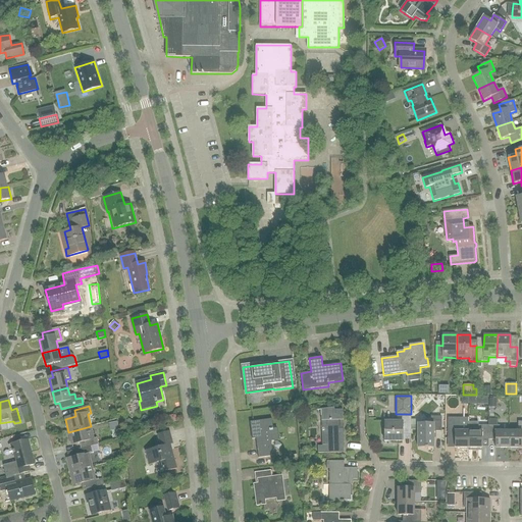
[(27,407),(20,408),(22,415),(29,414),(27,407)]
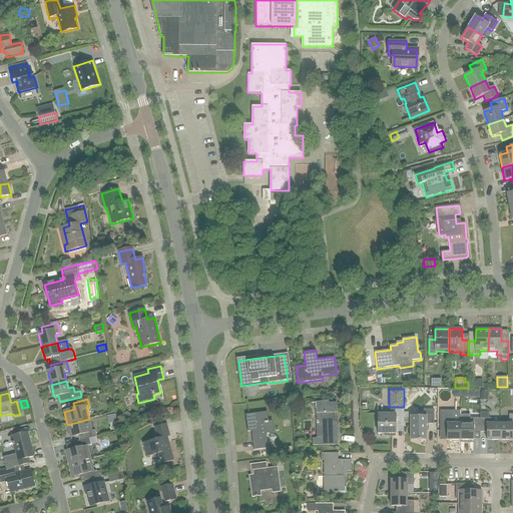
[(317,438),(313,439),(313,446),(335,445),(334,414),(336,413),(338,413),(337,403),(329,403),(329,401),(316,403),(316,414),(317,420),(323,420),(323,425),(323,428),(317,428),(317,438)]
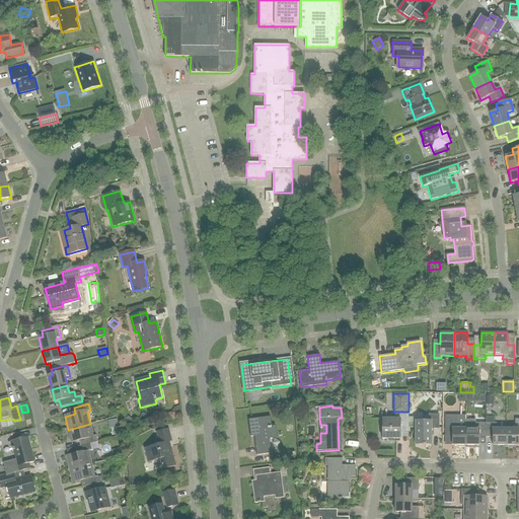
[(506,445),(506,429),(497,428),(497,418),(491,418),(491,412),(486,412),(486,423),(486,437),(493,437),(493,445),(506,445)]
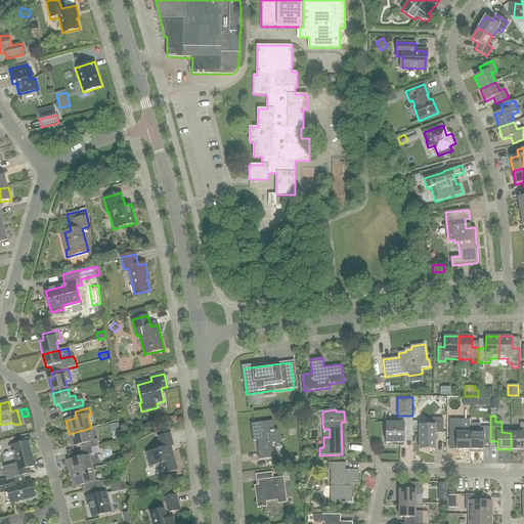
[(386,434),(386,443),(403,443),(403,432),(412,432),(412,419),(399,419),(399,423),(386,423),(386,434)]
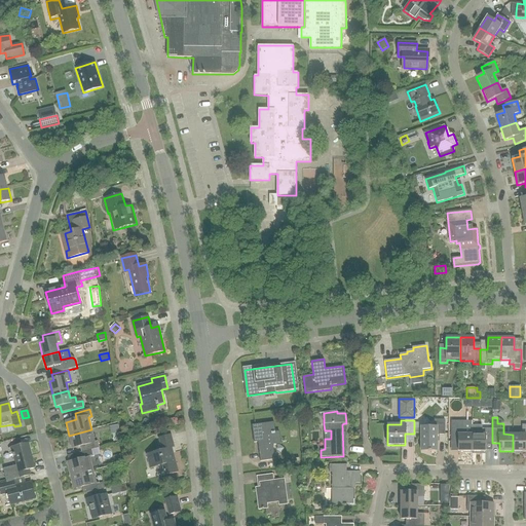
[(438,451),(438,436),(438,435),(445,435),(445,421),(436,420),(436,427),(421,427),(421,451),(438,451)]
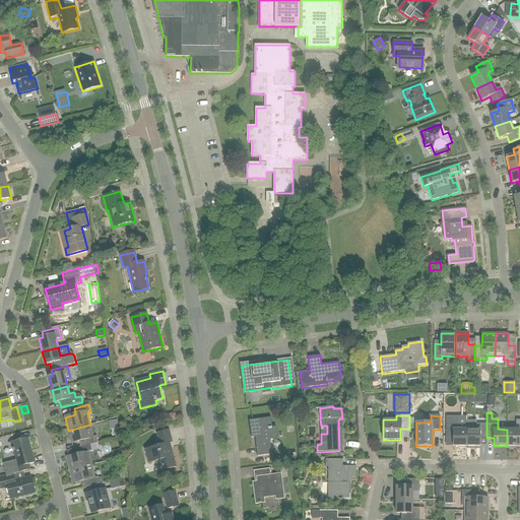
[(454,446),(466,446),(466,430),(466,420),(467,416),(446,416),(446,438),(453,438),(454,446)]
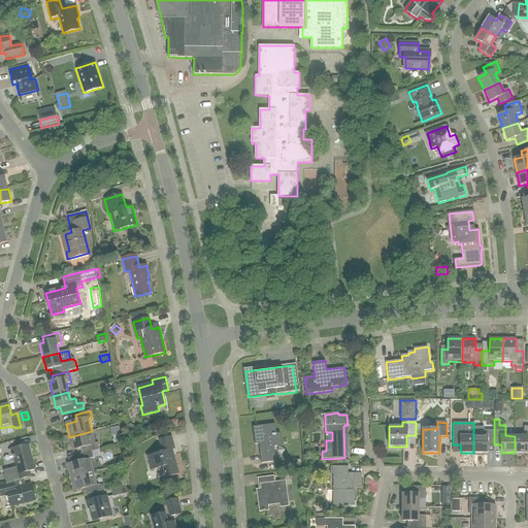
[(275,424),(253,427),(254,437),(255,444),(259,443),(261,463),(276,461),(274,447),(282,446),(281,433),(276,434),(275,424)]
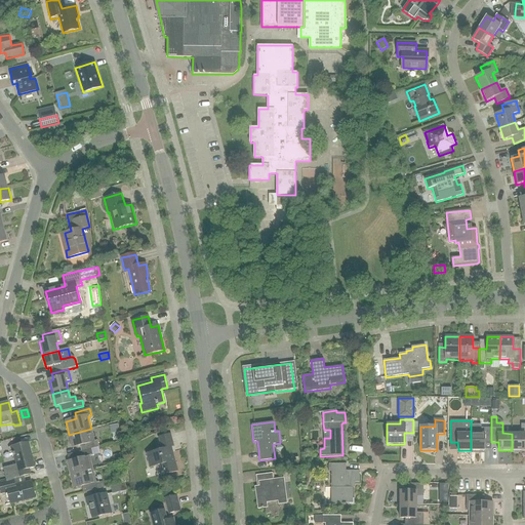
[(471,425),(471,434),(480,434),(481,428),(481,425),(471,425)]
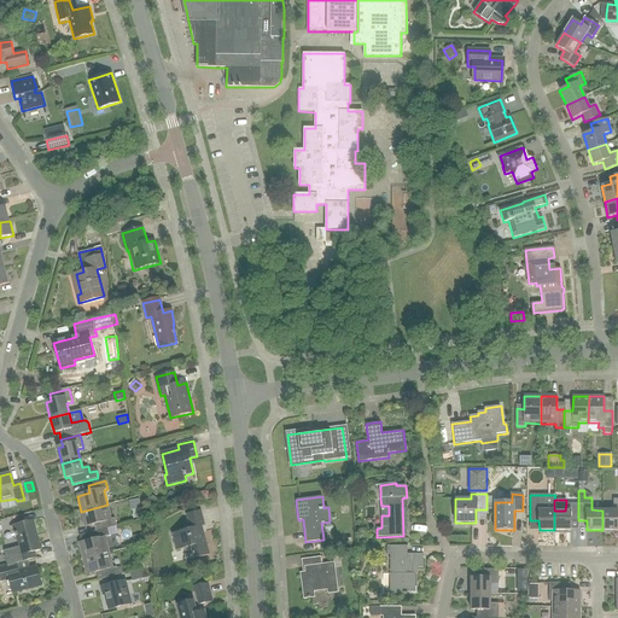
[(617,500),(613,500),(613,511),(602,511),(602,530),(617,530),(617,500)]
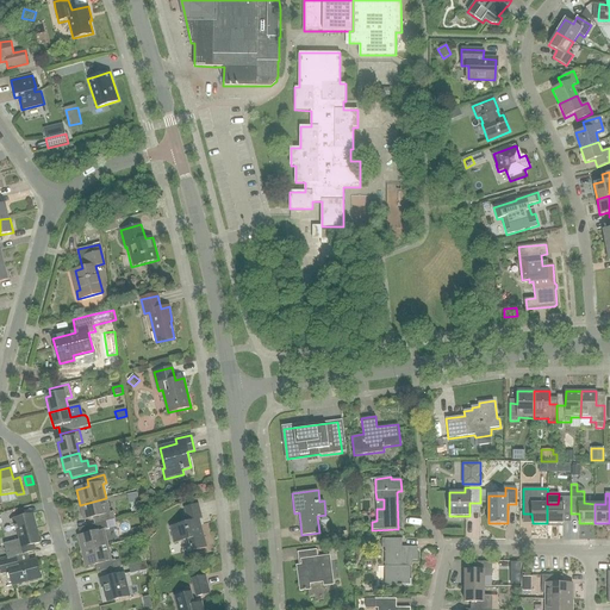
[(571,514),(571,497),(559,497),(558,504),(547,504),(547,523),(562,523),(564,514),(571,514)]
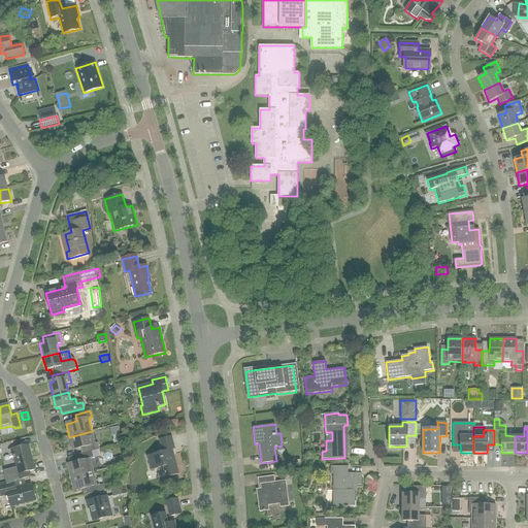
[(85,454),(92,452),(99,450),(98,443),(95,444),(92,431),(69,437),(72,451),(84,448),(85,454)]
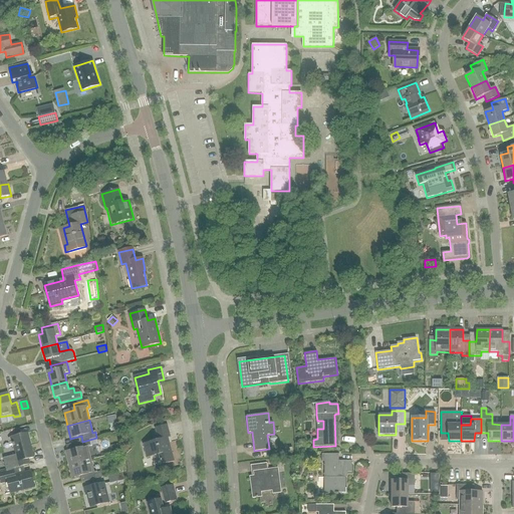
[(171,438),(168,426),(168,425),(155,429),(158,440),(143,444),(147,459),(159,455),(162,465),(175,462),(169,438),(171,438)]
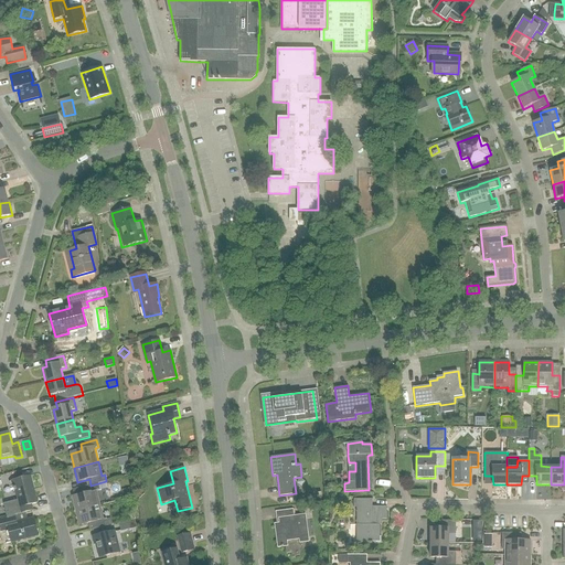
[(7,518),(17,515),(34,511),(32,505),(39,503),(31,476),(13,481),(19,501),(13,502),(3,504),(7,518)]
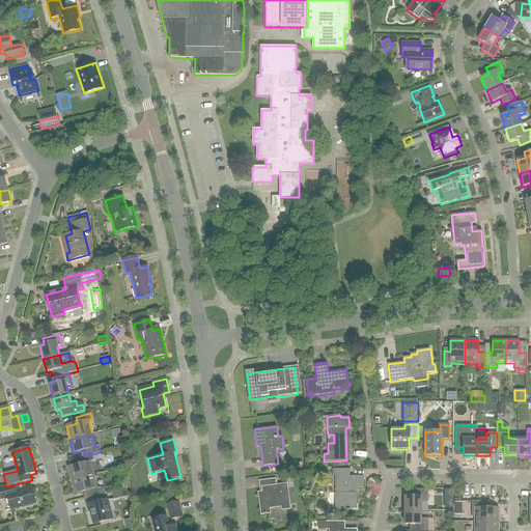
[(72,481),(94,475),(90,462),(93,462),(92,454),(85,456),(78,458),(79,465),(67,467),(72,481)]
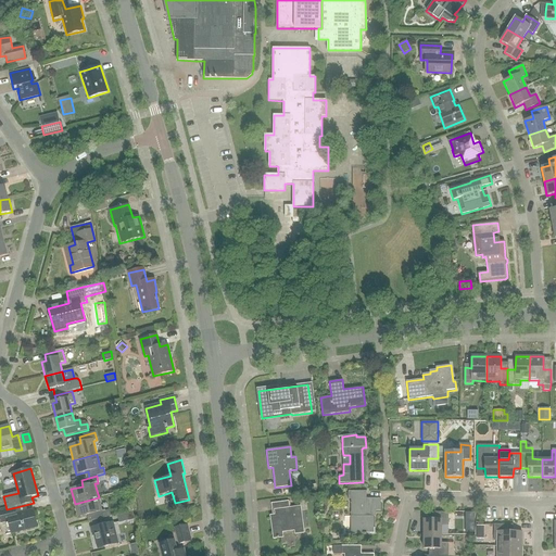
[(128,481),(119,482),(122,491),(129,489),(128,481)]
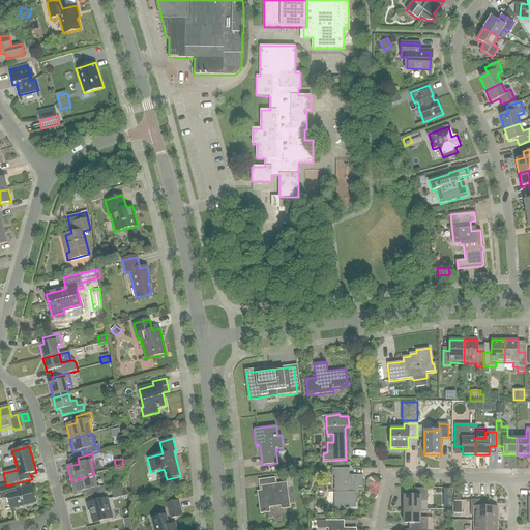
[(356,487),(362,487),(362,475),(350,475),(350,469),(332,468),(332,476),(334,476),(334,509),(349,509),(349,508),(356,508),(356,487)]
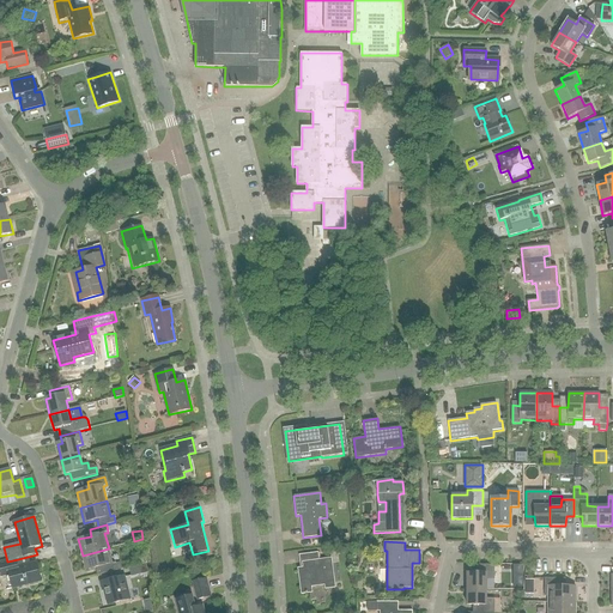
[(101,575),(117,571),(115,563),(113,563),(109,548),(83,556),(86,571),(98,568),(101,575)]
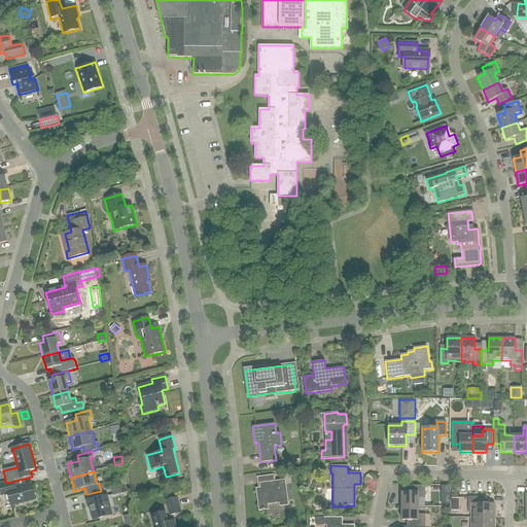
[(280,506),(288,505),(285,480),(274,482),(274,475),(256,477),(258,489),(255,489),(258,512),(269,510),(268,505),(279,503),(280,506)]
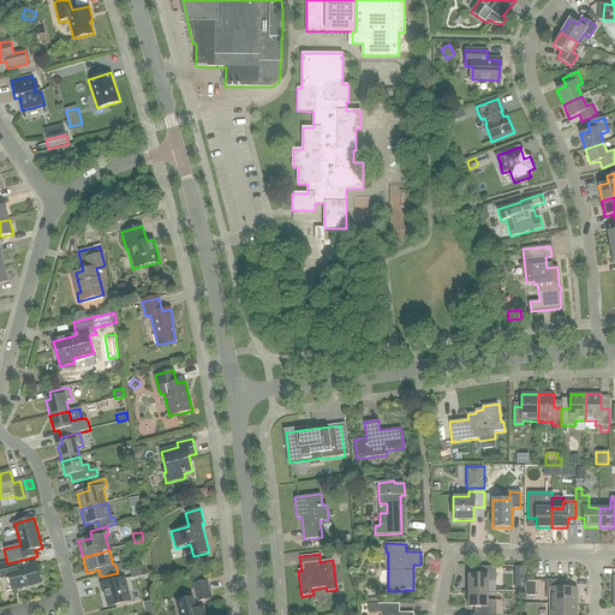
[(13,592),(42,584),(37,565),(18,569),(17,562),(0,566),(0,572),(3,579),(10,578),(13,592)]
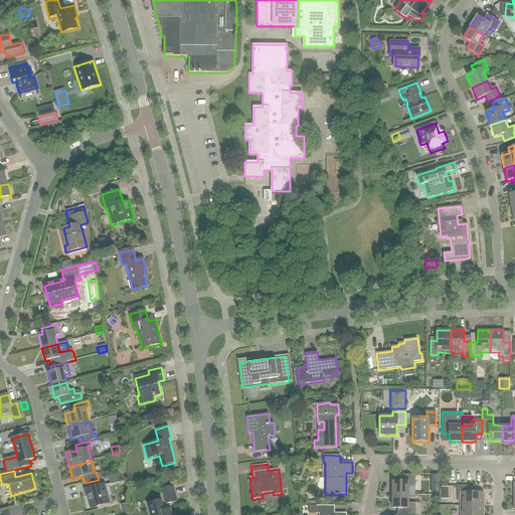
[(122,473),(108,477),(110,485),(124,481),(122,473)]
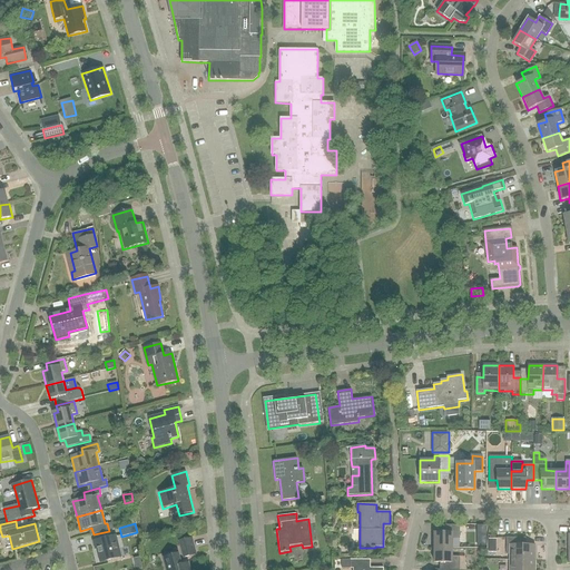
[(460,539),(460,526),(443,526),(443,533),(434,533),(434,548),(452,548),(452,539),(460,539)]
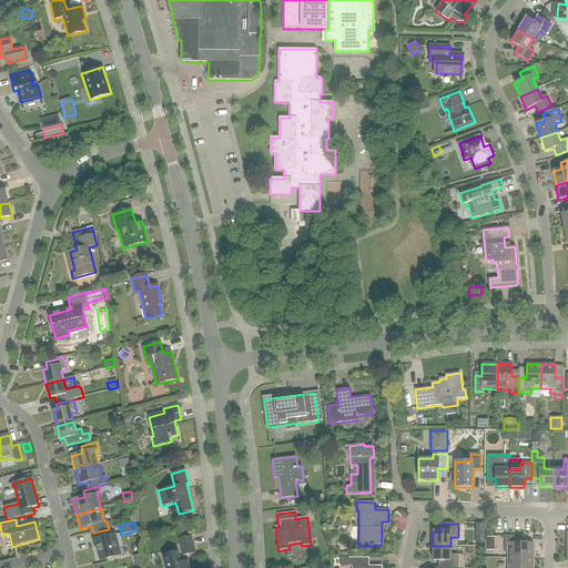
[(101,561),(121,556),(115,534),(93,540),(95,548),(97,547),(101,561)]
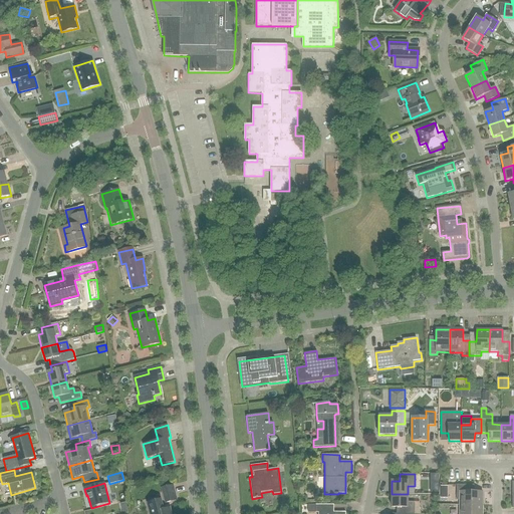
[(174,485),(162,488),(165,503),(178,500),(174,485)]
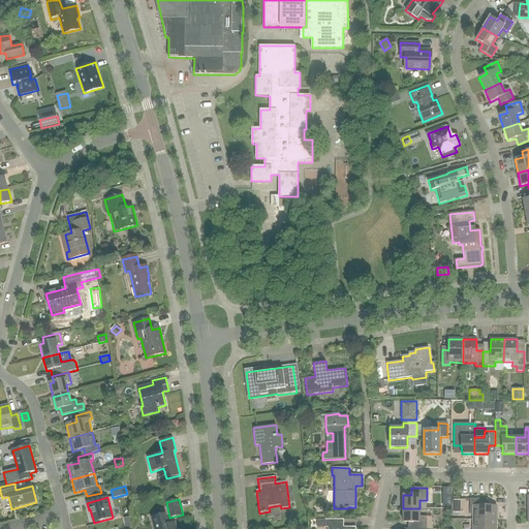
[(486,506),(486,499),(470,499),(470,506),(473,506),(473,520),(497,520),(497,506),(486,506)]
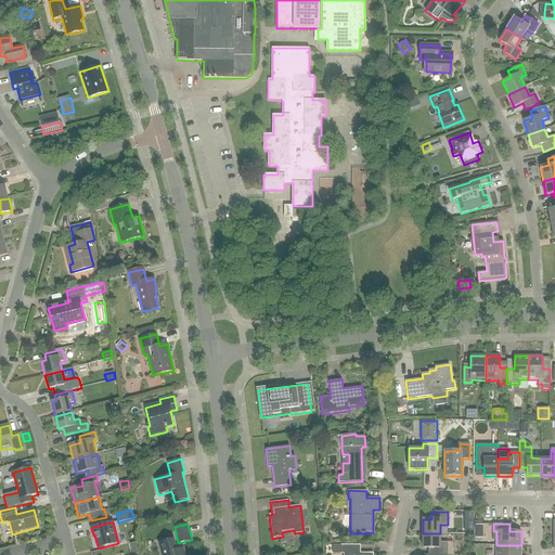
[(440,542),(440,533),(423,533),(423,547),(428,547),(428,554),(433,554),(453,554),(453,542),(440,542)]
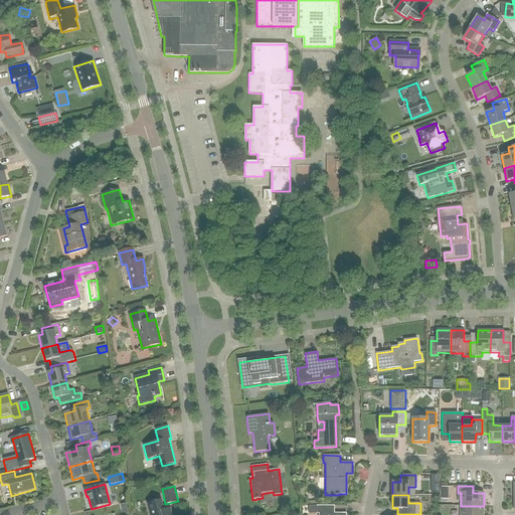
[(171,514),(170,509),(164,511),(162,501),(148,504),(150,514),(171,514)]
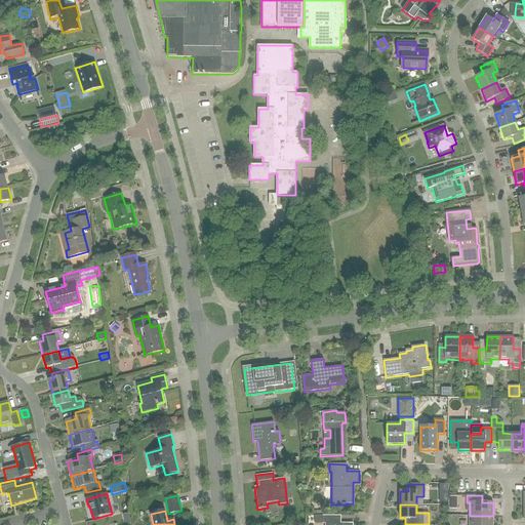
[(353,524),(353,523),(340,523),(340,516),(315,516),(315,524),(325,524),(324,524),(353,524)]
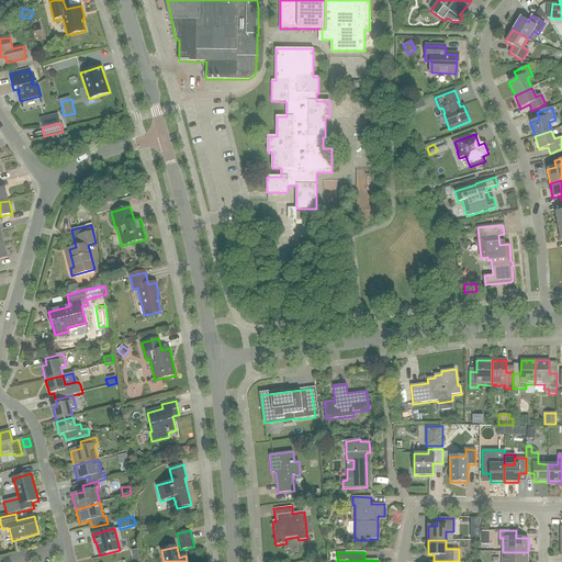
[(527,561),(528,552),(503,552),(502,561),(527,561)]
